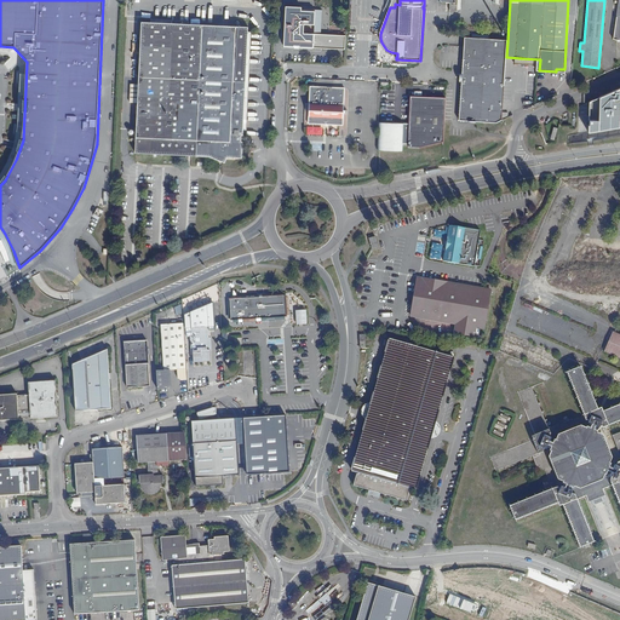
[(345,35),(304,34),(304,24),(315,26),(316,11),(302,11),(302,7),(286,6),(283,46),(294,47),(294,44),(299,44),(299,47),(345,50),(345,35)]
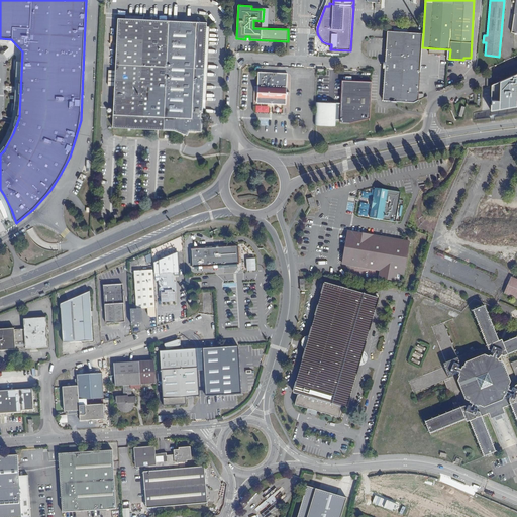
[(207,22),(118,18),(112,127),(174,130),(188,135),(189,131),(202,131),(202,118),(201,118),(201,113),(203,113),(203,108),(205,108),(209,26),(207,26),(207,22)]
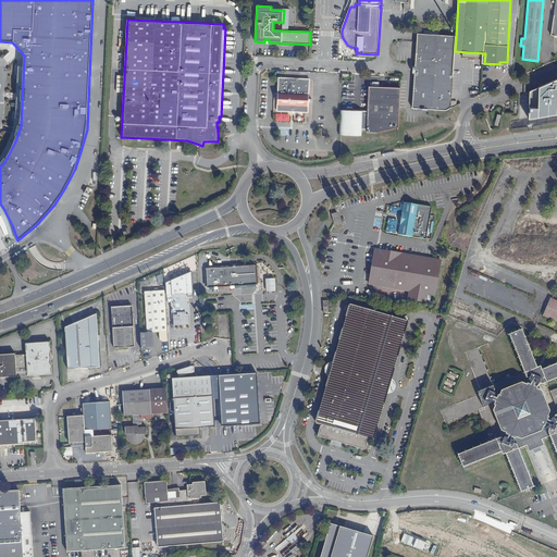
[(450,107),(453,75),(455,51),(456,37),(422,34),(420,54),(418,54),(417,54),(416,66),(415,66),(413,74),(416,74),(413,109),(444,111),(450,107)]
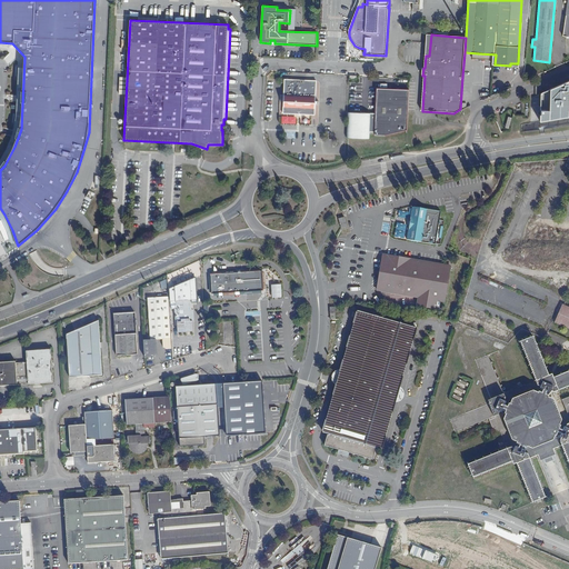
[(299,115),(315,115),(316,81),(285,80),(285,92),(283,113),(299,115)]
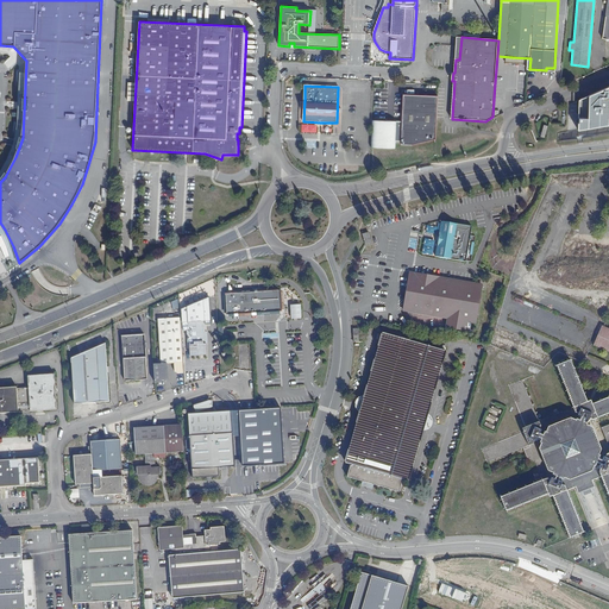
[(608,86),(553,111),(553,143),(608,135),(608,86)]
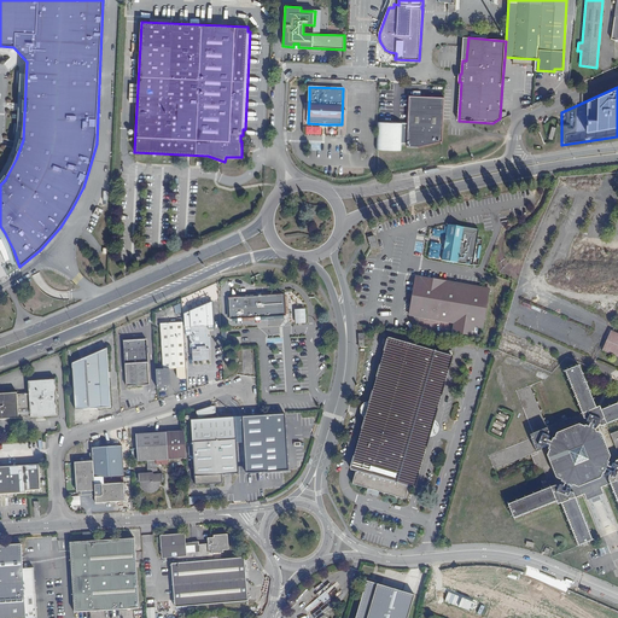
[(419,147),(442,141),(444,99),(409,97),(408,123),(378,123),(377,150),(401,151),(402,144),(408,144),(408,147),(419,147)]
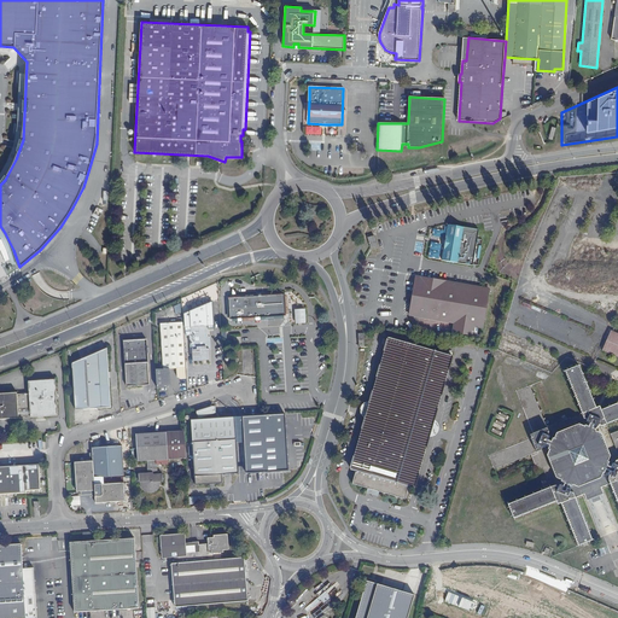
[(479,229),(448,225),(442,260),(473,266),(479,229)]
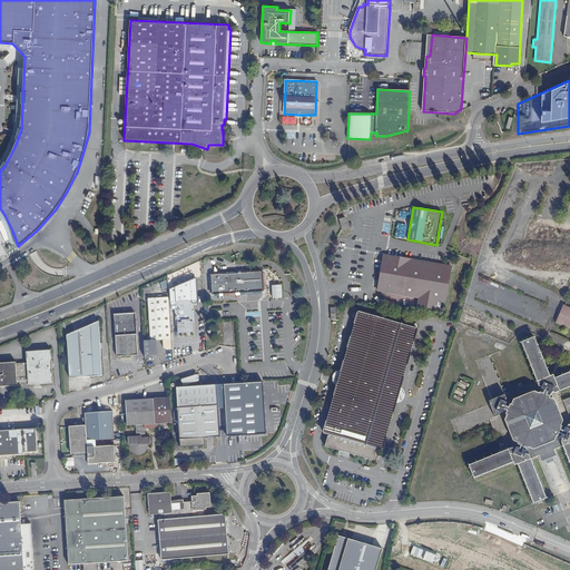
[(343,233),(350,231),(345,217),(338,218),(343,233)]
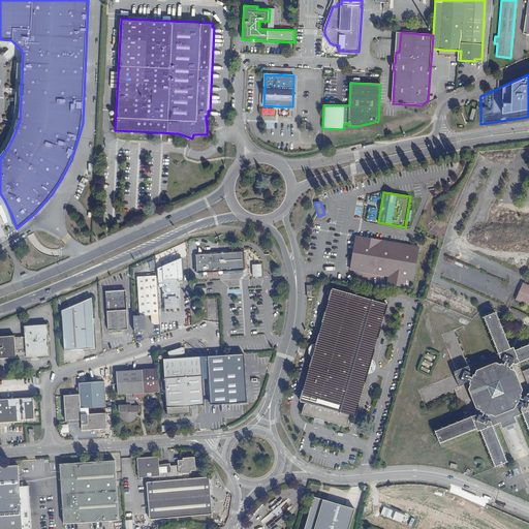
[(413,280),(418,247),(360,238),(355,262),(352,261),(350,270),(392,277),(391,284),(404,286),(406,279),(413,280)]
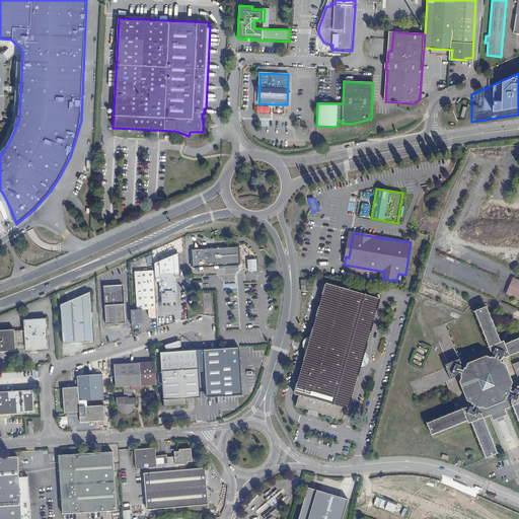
[(239,248),(192,250),(193,261),(194,260),(194,263),(193,263),(193,269),(200,269),(200,270),(202,270),(202,269),(215,268),(215,269),(224,269),(224,268),(240,267),(239,248)]
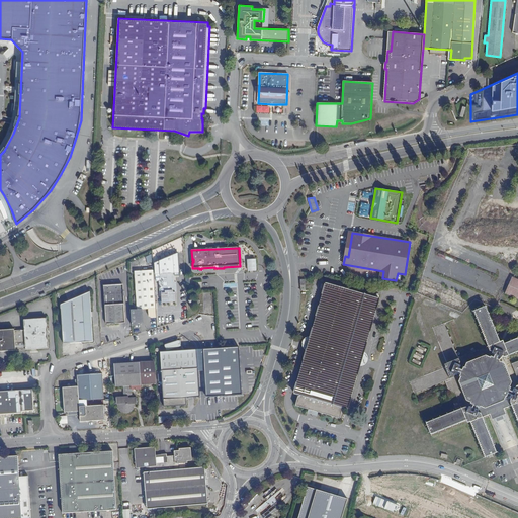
[(160,281),(160,303),(176,303),(176,276),(179,276),(178,258),(155,258),(155,281),(160,281)]
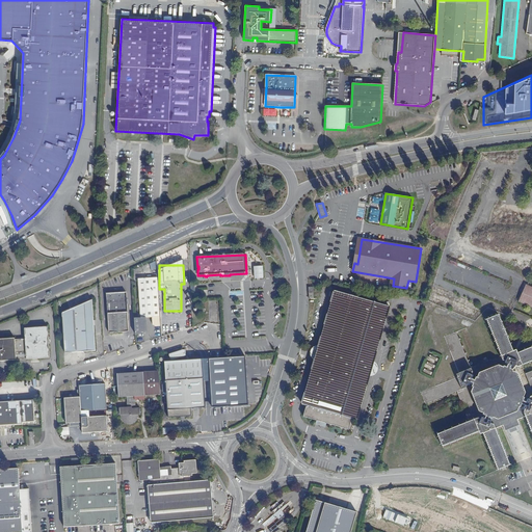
[(255,278),(264,278),(263,266),(254,266),(255,278)]
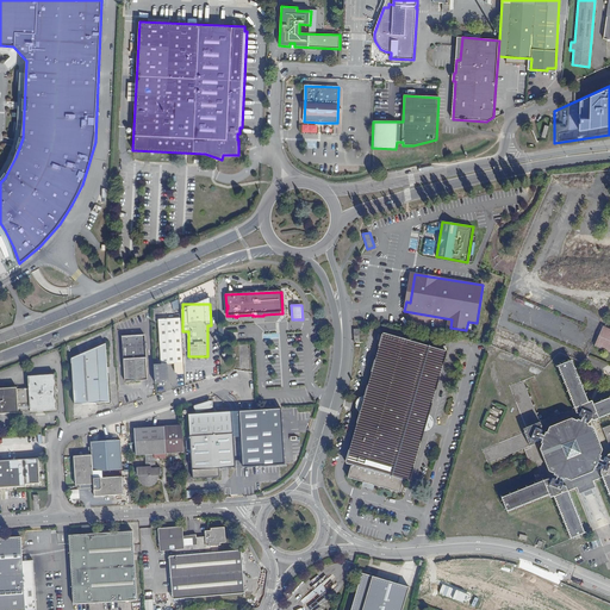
[(179,374),(184,374),(180,319),(159,319),(161,365),(154,365),(155,383),(162,383),(162,380),(167,380),(169,380),(168,363),(175,363),(175,372),(179,374)]
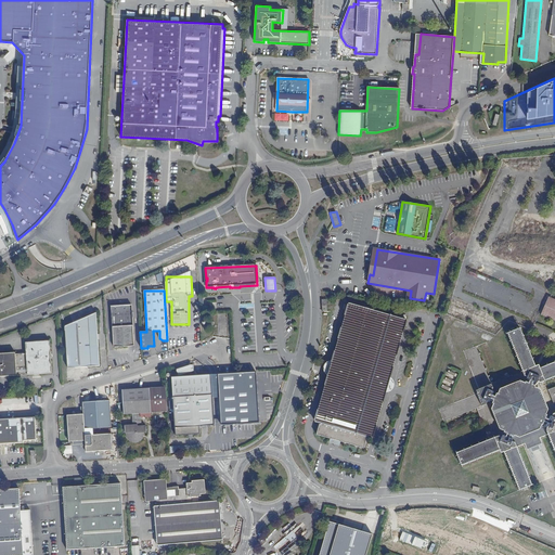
[(554,320),(554,299),(549,297),(541,314),(554,320)]
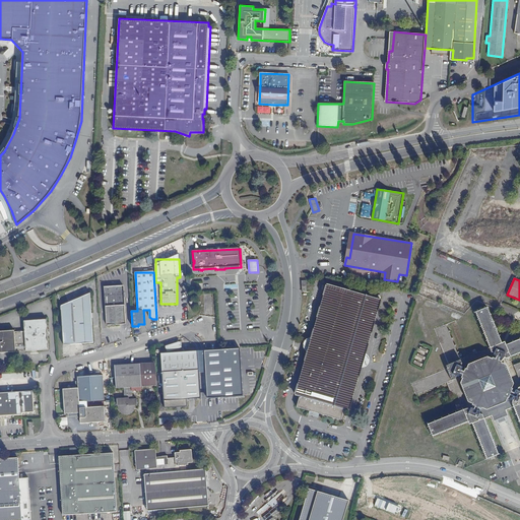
[(349,410),(381,300),(327,283),(295,395),(301,396),(301,398),(300,397),(297,407),(341,419),(344,410),(342,410),(343,408),(349,410)]
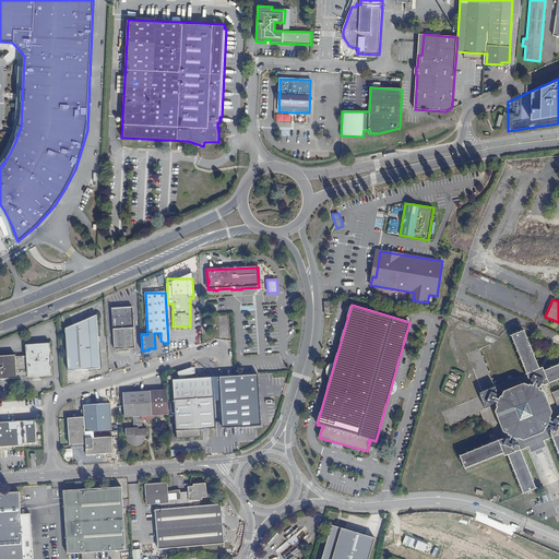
[(115,349),(134,348),(133,320),(135,320),(134,316),(132,316),(132,307),(113,309),(115,349)]
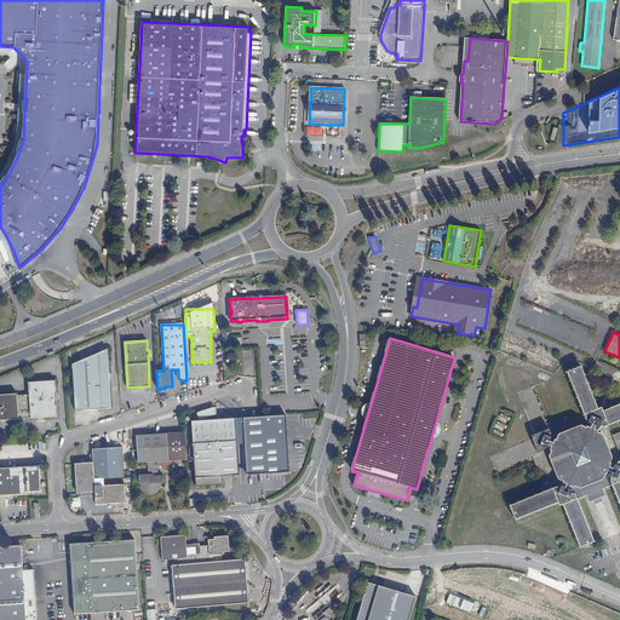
[(75,411),(112,408),(108,349),(73,365),(75,411)]
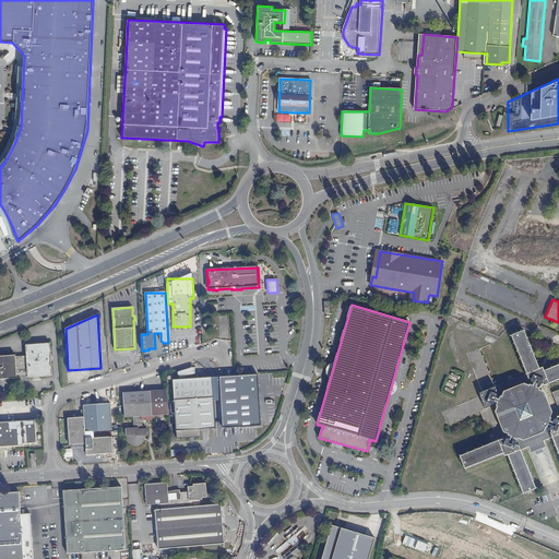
[(558,415),(557,416),(556,419),(555,419),(554,420),(550,419),(551,417),(550,417),(552,412),(545,392),(539,390),(539,389),(538,388),(539,384),(542,385),(542,383),(545,385),(558,379),(558,364),(545,370),(543,369),(539,368),(524,330),(512,335),(527,373),(496,387),(479,348),(467,353),(483,391),(480,396),(442,412),(448,424),(480,411),(494,442),(460,455),(465,468),(503,453),(508,454),(523,494),(536,488),(521,450),(528,447),(532,453),(535,451),(536,455),(540,453),(545,452),(543,448),(546,447),(544,440),(551,437),(558,454),(558,415)]
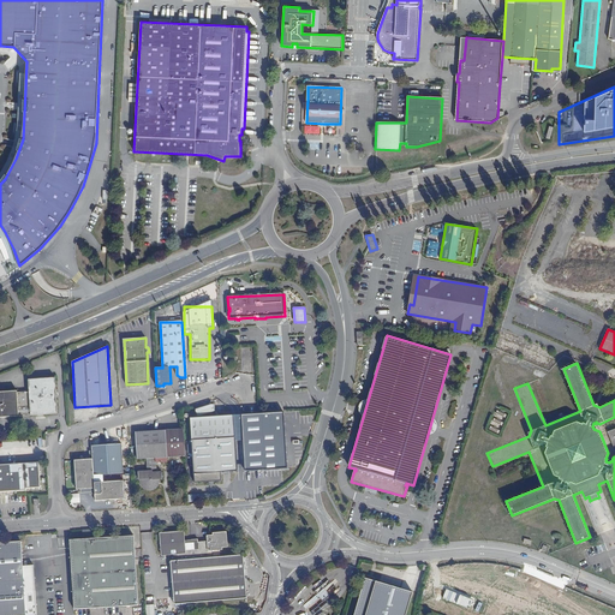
[(0,417),(58,413),(55,377),(29,380),(29,392),(17,392),(17,390),(0,390),(0,417)]
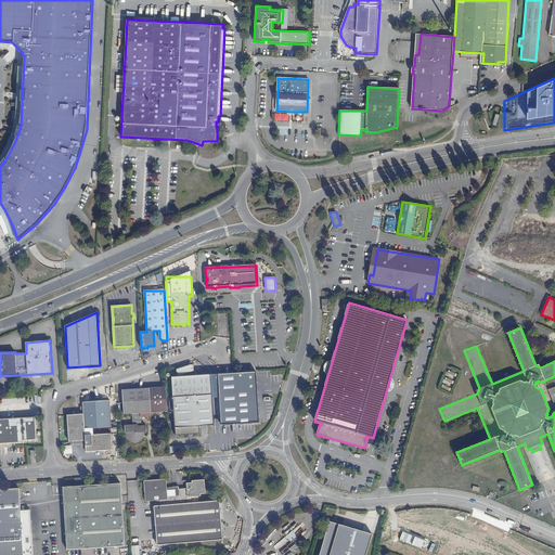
[(197,426),(214,425),(211,395),(211,385),(210,375),(171,377),(176,435),(198,434),(197,426)]
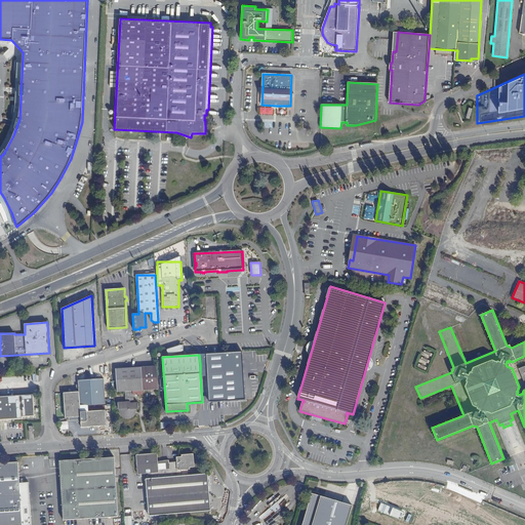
[(143,390),(158,389),(157,366),(116,369),(117,392),(125,392),(125,402),(118,403),(118,410),(120,410),(121,411),(121,413),(123,415),(125,416),(128,416),(130,415),(132,414),(133,412),(134,411),(134,409),(138,409),(138,403),(133,403),(132,395),(143,394),(143,390)]
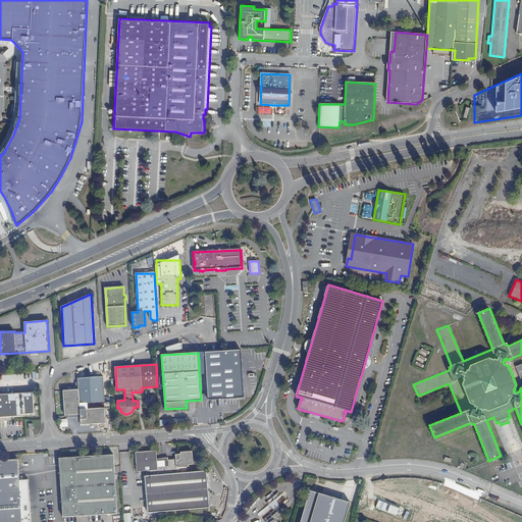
[(225,398),(245,396),(243,368),(223,369),(225,398)]
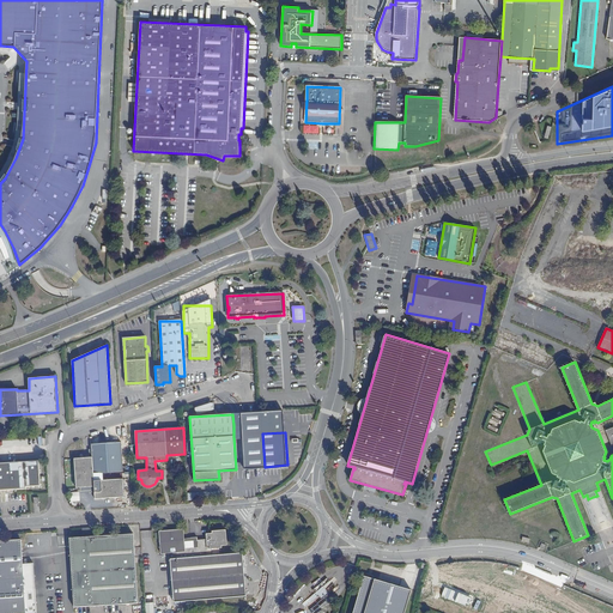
[(95,486),(93,481),(93,473),(123,472),(121,442),(91,444),(92,457),(74,459),(76,487),(80,487),(95,486)]
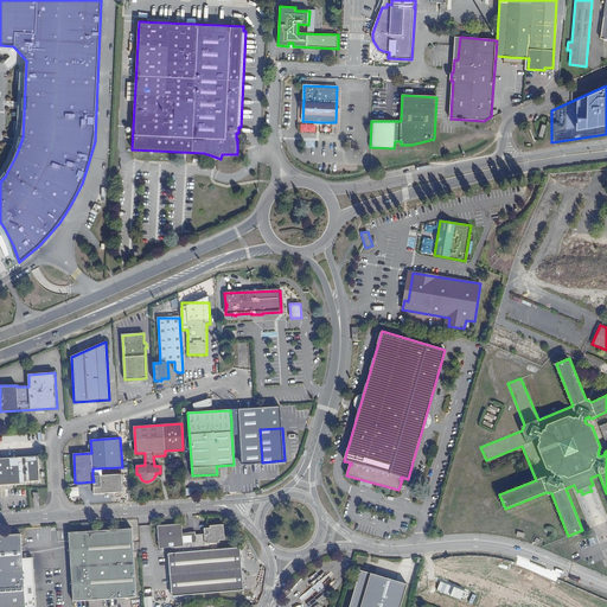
[(26,483),(40,481),(38,455),(0,458),(0,485),(26,484),(26,483)]
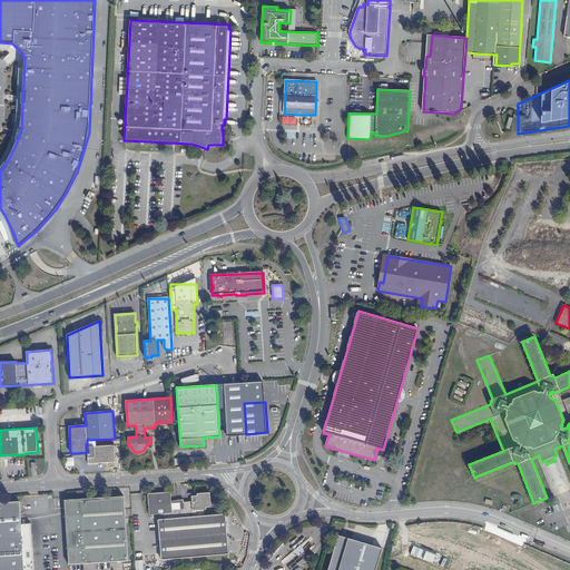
[(114,445),(87,448),(88,452),(75,453),(75,457),(85,455),(85,458),(88,458),(88,464),(115,462),(114,445)]
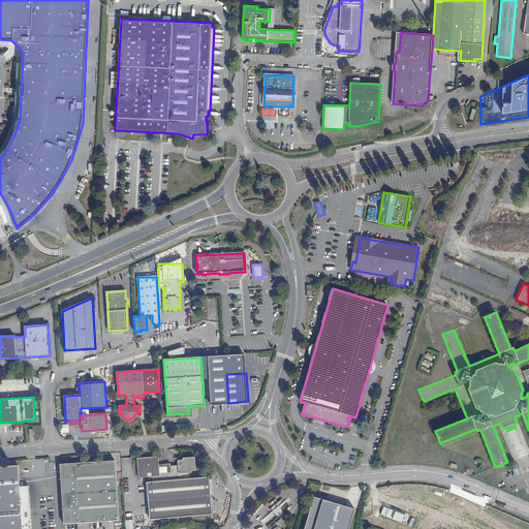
[(150,520),(212,515),(209,477),(183,479),(183,473),(191,473),(191,470),(195,470),(194,458),(183,459),(183,460),(178,461),(178,466),(169,466),(169,472),(159,473),(158,457),(137,459),(138,477),(153,476),(153,481),(147,483),(150,520)]
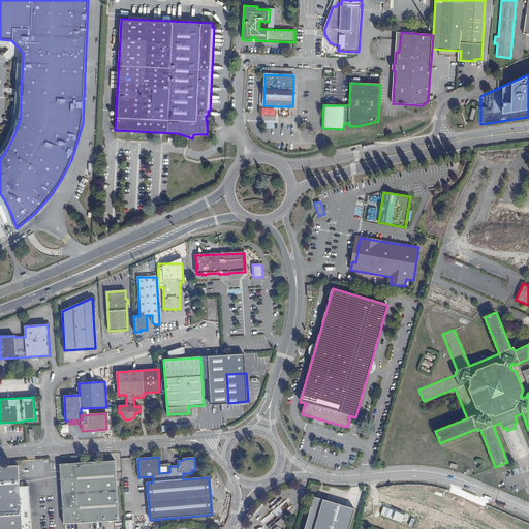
[(63,524),(119,521),(115,461),(60,464),(63,524)]
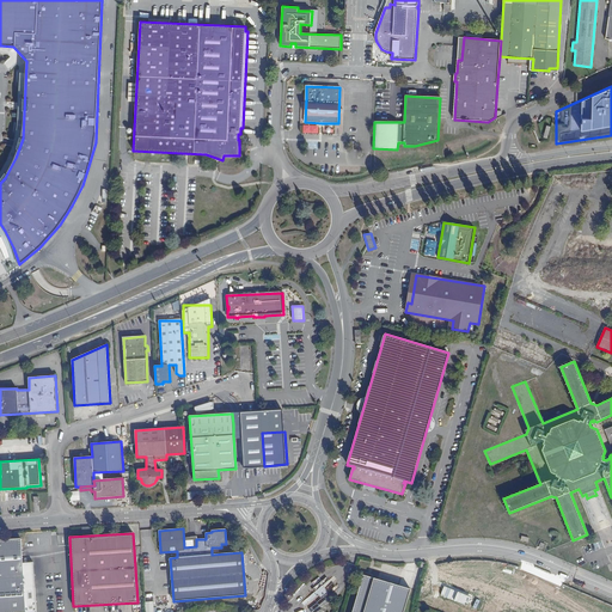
[(0,611),(36,611),(35,588),(24,588),(23,563),(20,539),(0,539),(0,611)]
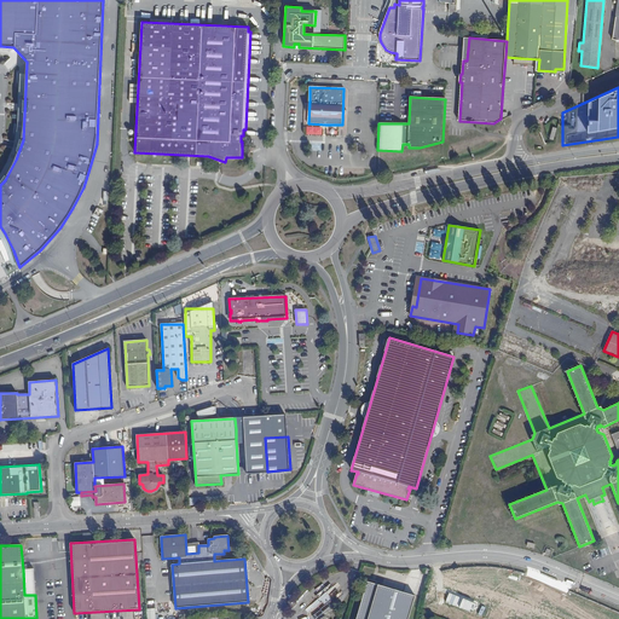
[(24,595),(35,595),(34,568),(23,570),(24,595)]
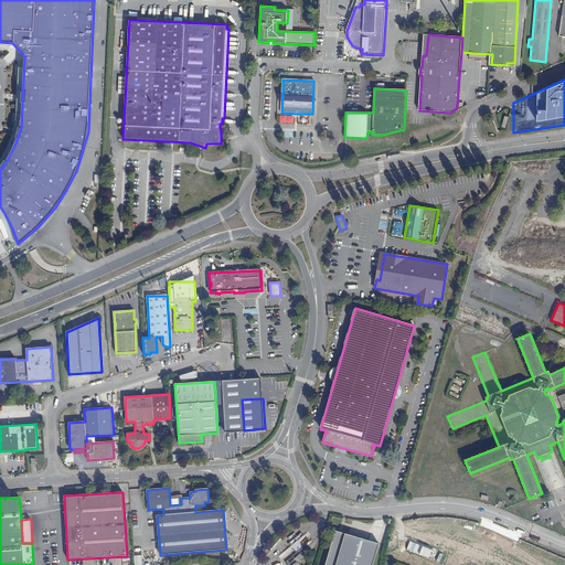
[(372,564),(379,544),(336,531),(324,564),(372,564)]
